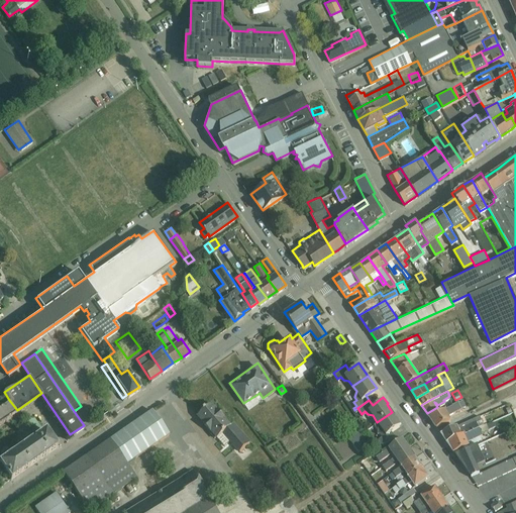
[(462,397),(428,415),(435,425),(450,418),(448,414),(466,404),(462,397)]
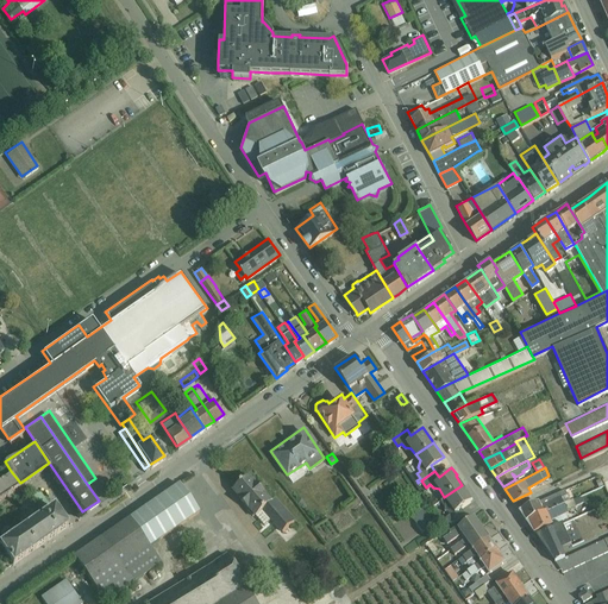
[(0,496),(20,483),(11,471),(0,478),(0,496)]
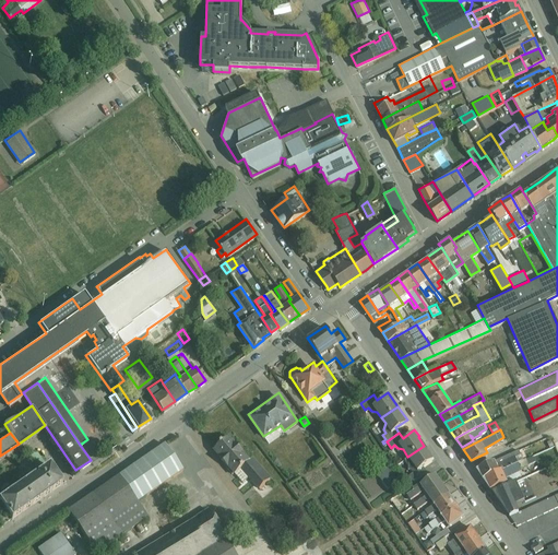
[(228,433),(212,448),(227,464),(226,465),(232,472),(234,471),(241,480),(248,475),(258,487),(271,475),(253,455),(250,458),(228,433)]
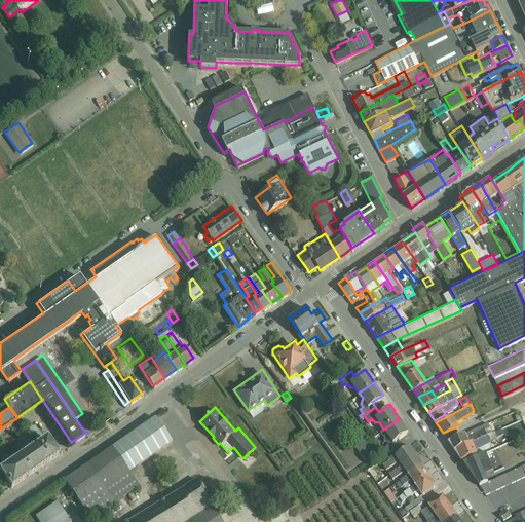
[(111,444),(128,470),(171,440),(153,414),(111,444)]
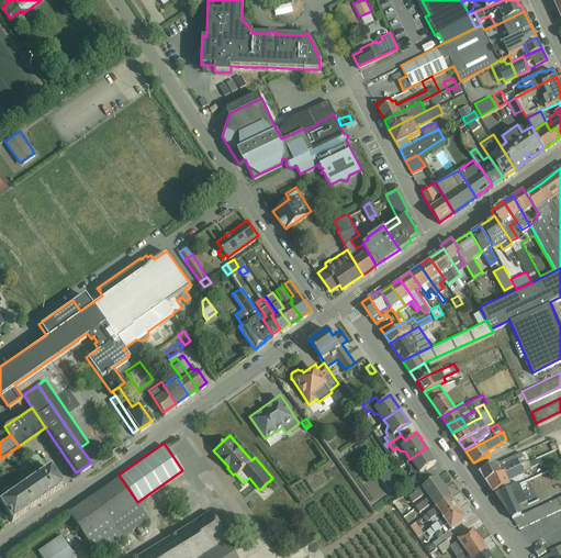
[(426,448),(410,459),(406,461),(410,466),(410,469),(413,470),(415,472),(411,476),(415,481),(428,472),(425,466),(435,459),(430,452),(429,453),(426,448)]
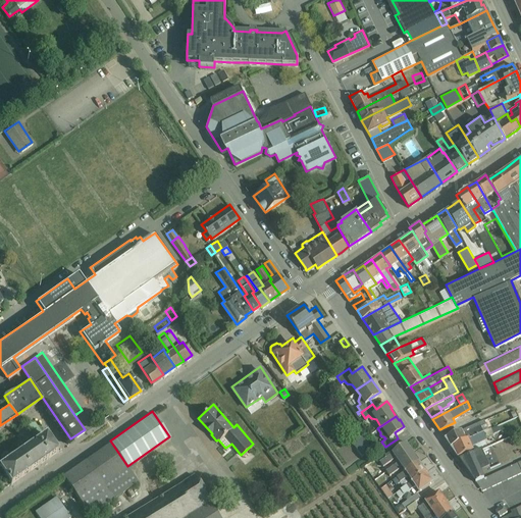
[(450,445),(485,428),(488,426),(483,417),(444,435),(450,445)]
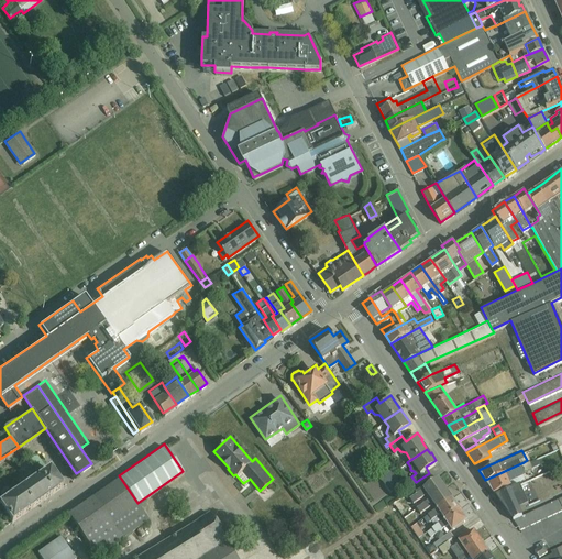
[(524,462),(485,480),(493,491),(496,490),(497,491),(502,489),(502,488),(510,483),(524,477),(521,472),(524,471),(524,469),(539,462),(537,458),(524,463),(524,462)]
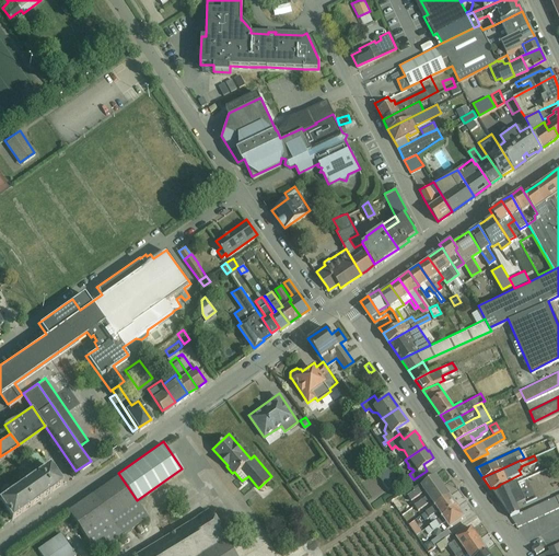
[(33,474),(0,496),(0,500),(10,514),(9,514),(11,517),(12,516),(20,510),(22,508),(30,504),(32,501),(39,496),(42,495),(49,489),(51,488),(59,483),(62,482),(49,463),(34,474),(33,474)]
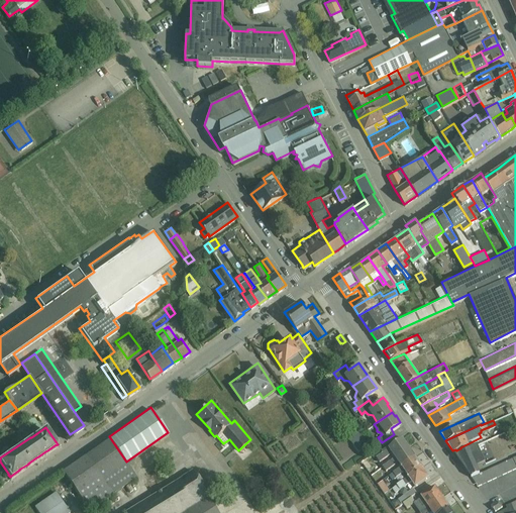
[(357,430),(348,436),(357,448),(366,442),(357,430)]
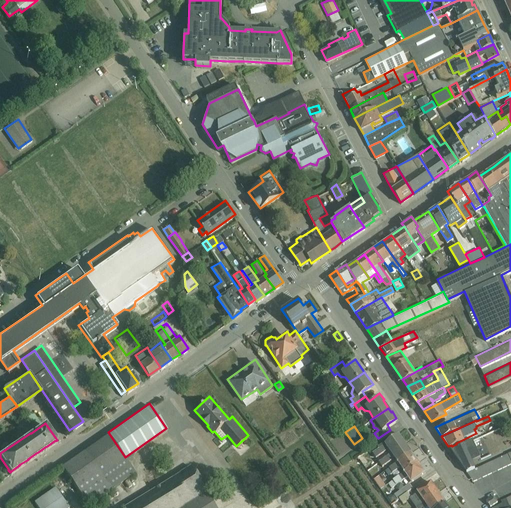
[(125,457),(108,432),(61,465),(88,503),(135,470),(125,457)]
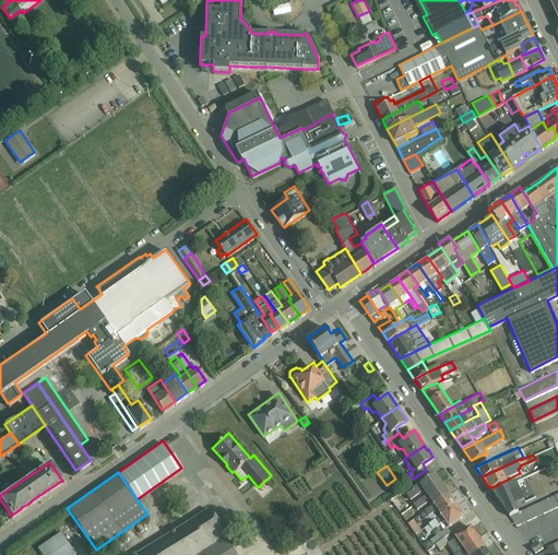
[(426,493),(441,482),(435,472),(406,492),(410,497),(423,488),(426,493)]
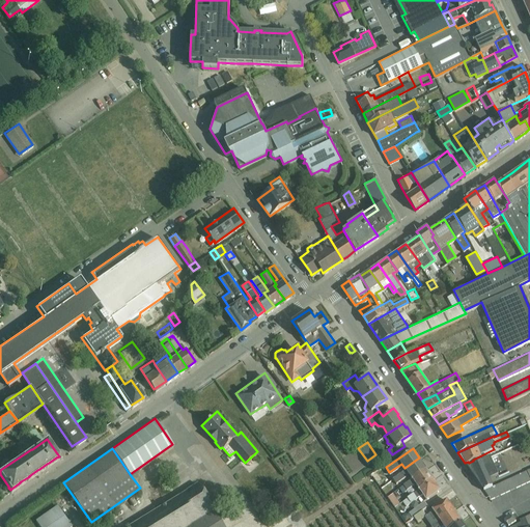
[(469,463),(467,465),(473,474),(483,488),(492,483),(489,476),(497,472),(489,454),(473,461),(469,463)]
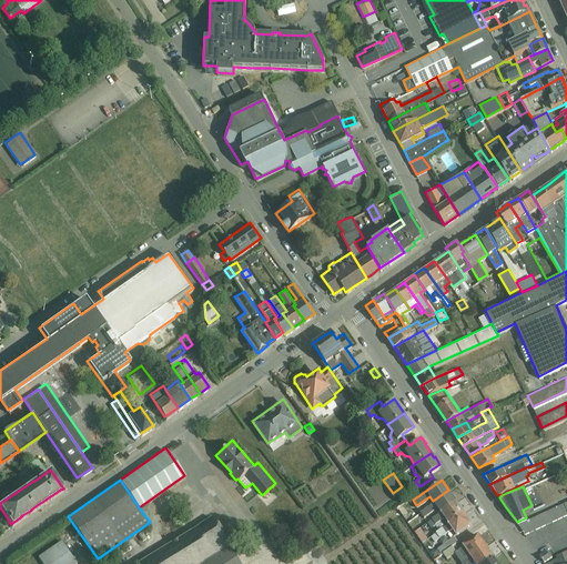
[(448,490),(433,501),(414,514),(417,519),(436,506),(439,511),(456,500),(448,490)]
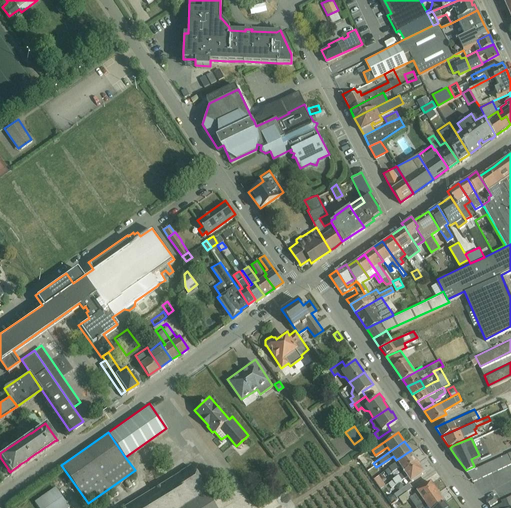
[(510,449),(474,466),(466,470),(472,478),(510,460),(510,449)]
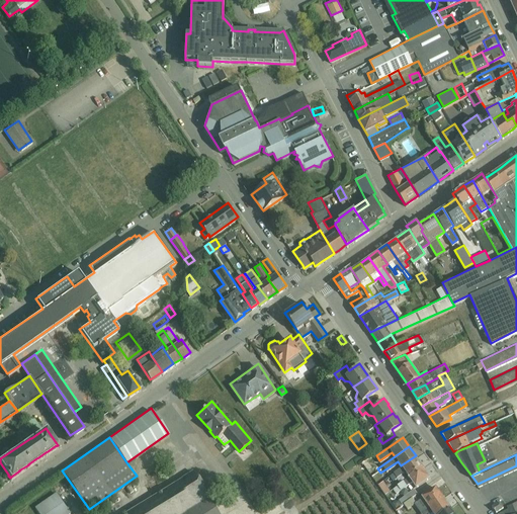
[(416,455),(401,465),(389,474),(393,479),(396,477),(397,478),(402,475),(401,473),(405,470),(408,475),(422,464),(416,455)]
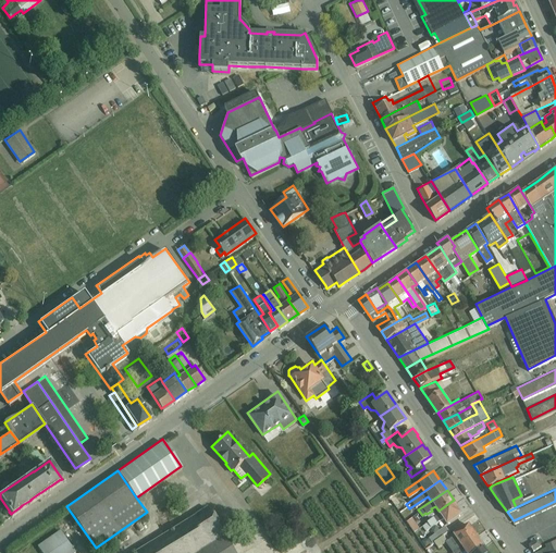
[(393,492),(388,494),(398,508),(403,506),(393,492)]
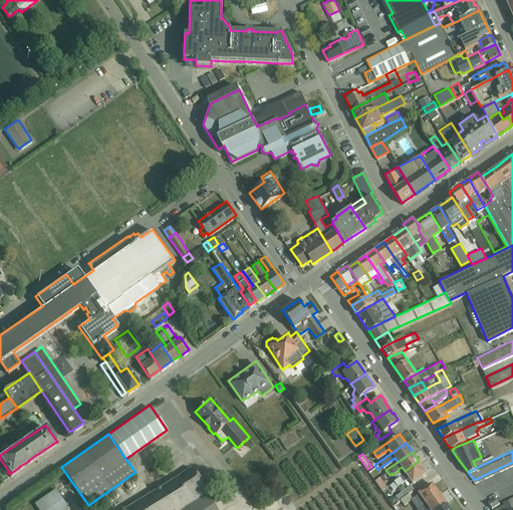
[(419,461),(405,471),(389,482),(393,487),(408,476),(413,482),(427,472),(419,461)]
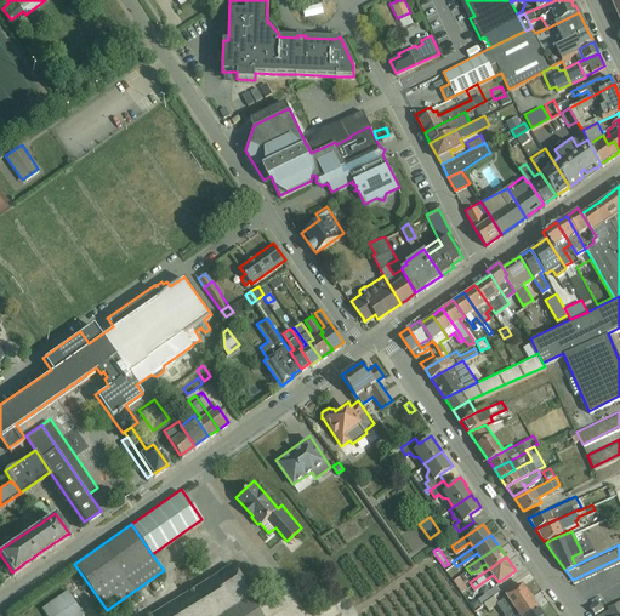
[(263,615),(231,562),(148,612),(149,615),(263,615)]
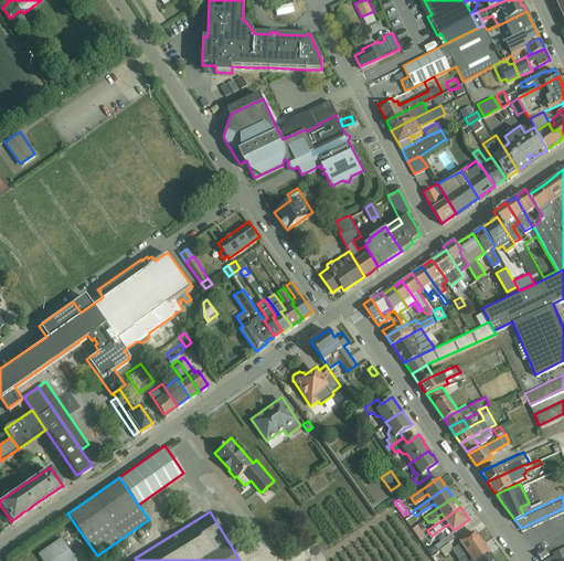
[(416,522),(412,526),(418,537),(425,532),(417,521),(416,522)]
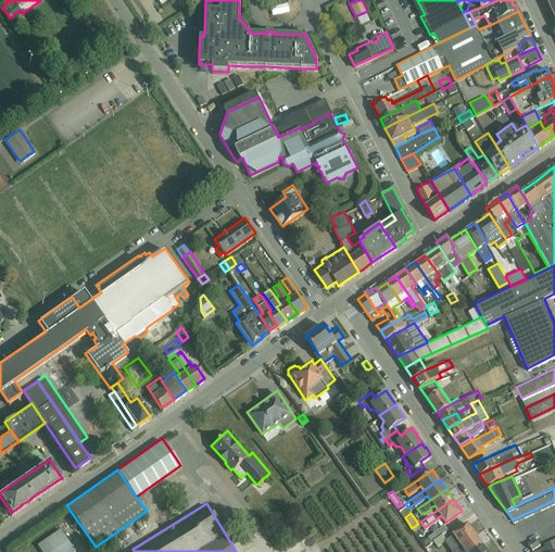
[(451,549),(476,531),(468,519),(452,531),(443,538),(451,549)]
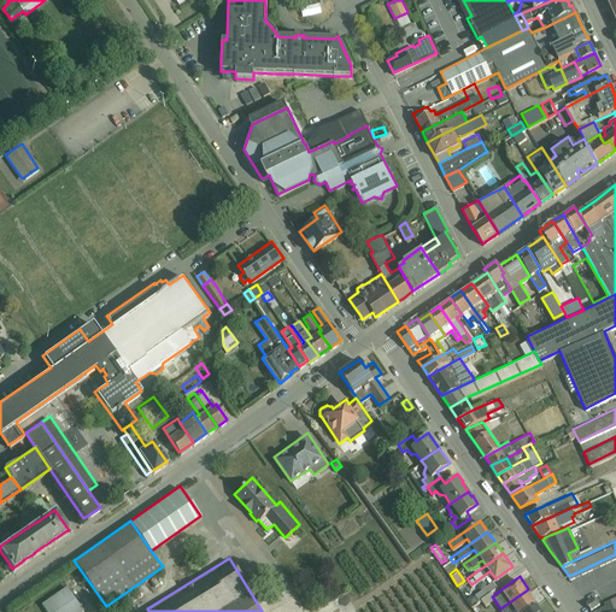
[(486,592),(490,589),(497,584),(493,580),(481,587),(486,592)]
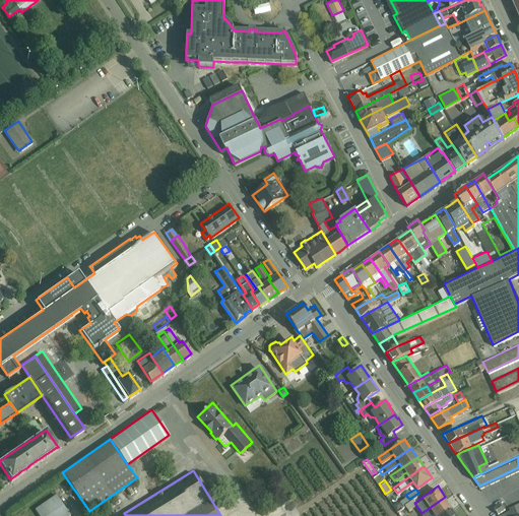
[(64,515),(69,513),(55,492),(34,507),(40,515),(64,515)]
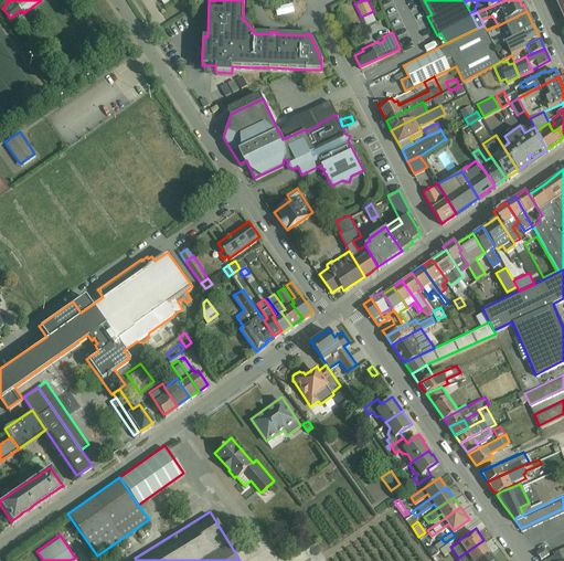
[(448,540),(445,542),(438,547),(443,553),(450,547),(453,546),(448,540)]
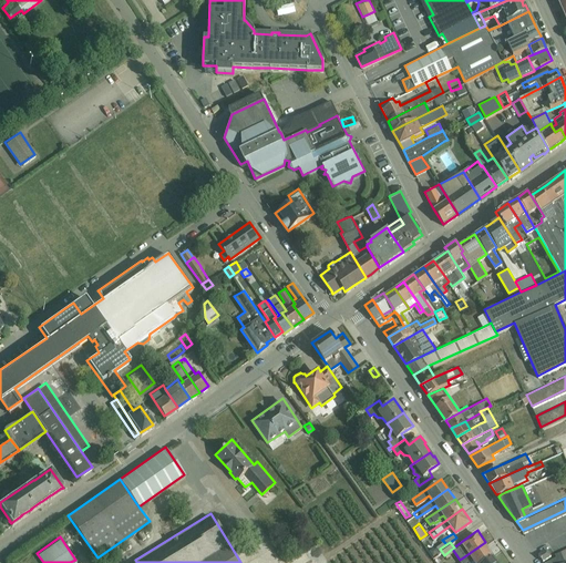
[(485,542),(460,560),(462,562),(464,562),(469,561),(470,562),(479,562),(493,553),(485,542)]
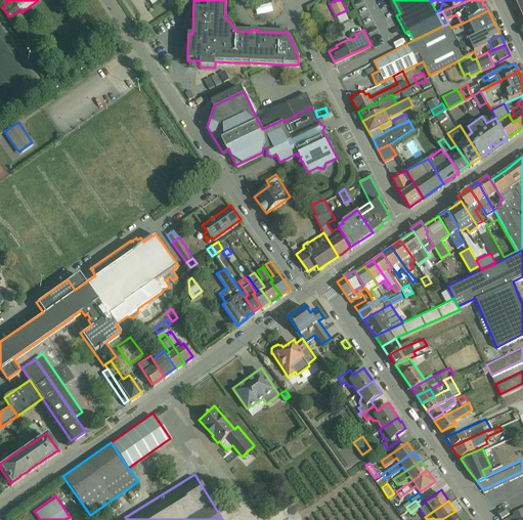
[(522,504),(512,510),(513,512),(503,518),(504,519),(514,519),(522,516),(522,504)]
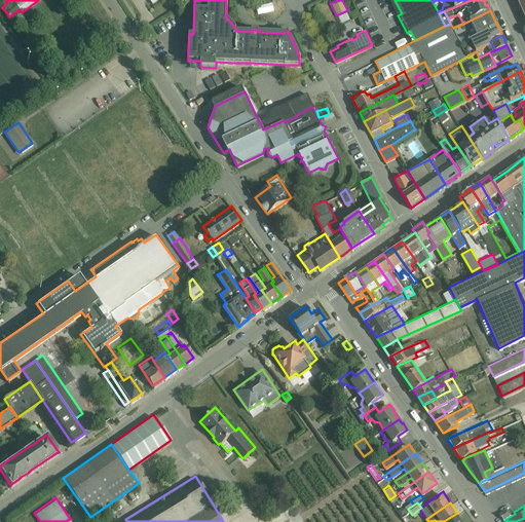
[(507,507),(498,512),(502,518),(511,513),(507,507)]
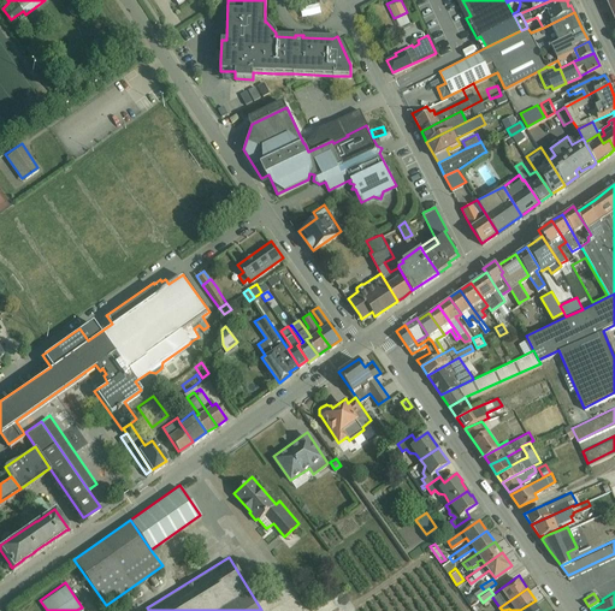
[(312,594),(306,599),(311,607),(318,604),(312,594)]
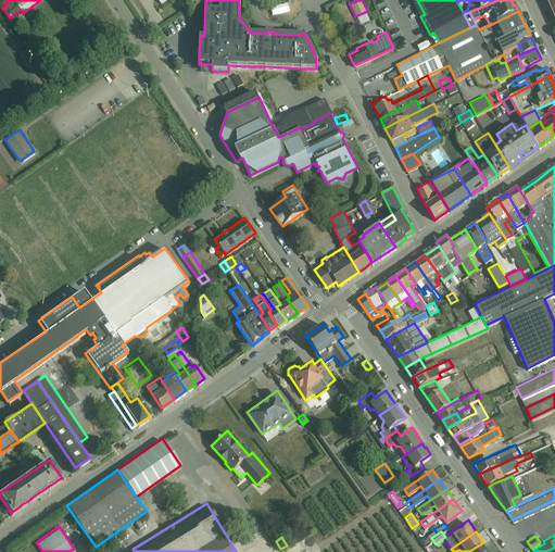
[(490,551),(483,542),(469,551),(490,551)]
